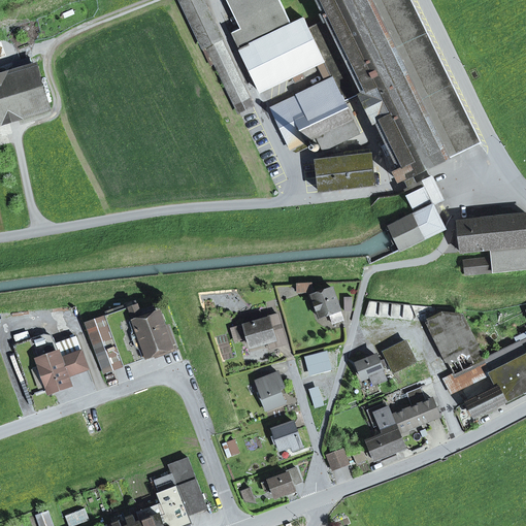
[(204,42),(219,36),(200,0),(181,0),(202,44),(204,42)]
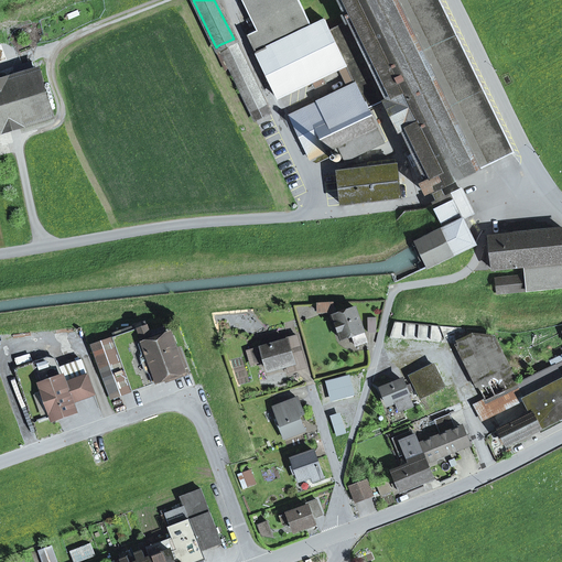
[(345,64),(328,28),(323,18),(310,24),(298,0),(240,0),(255,29),(246,33),(277,97),(311,80),(314,86),(324,80),(324,79),(322,75),(337,67),(344,64),(345,64)]
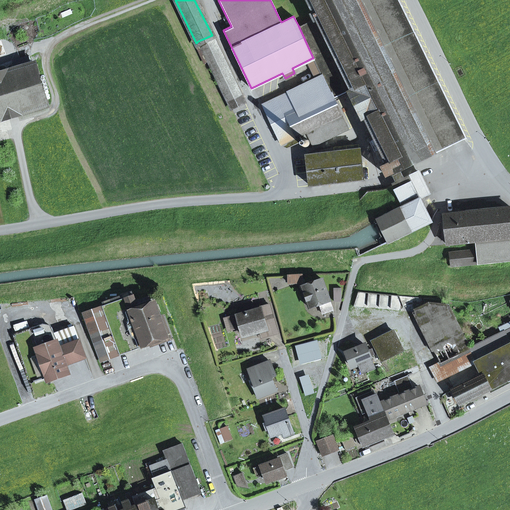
[(309,12),(312,18),(298,25),(313,58),(312,58),(320,75),(321,74),(332,98),(348,91),(361,118),(364,116),(387,163),(381,166),(385,174),(391,172),(391,173),(397,170),(465,137),(398,0),(307,0),(313,10),(309,12)]
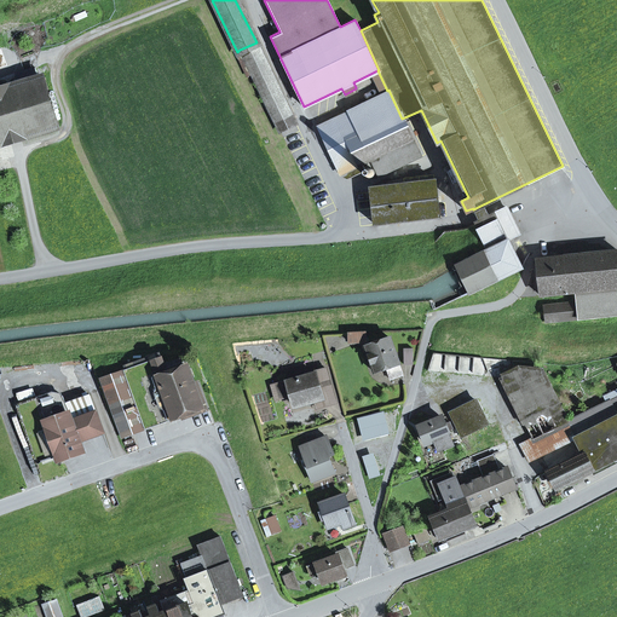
[(240,50),(278,130),(294,122),(257,42),(240,50)]
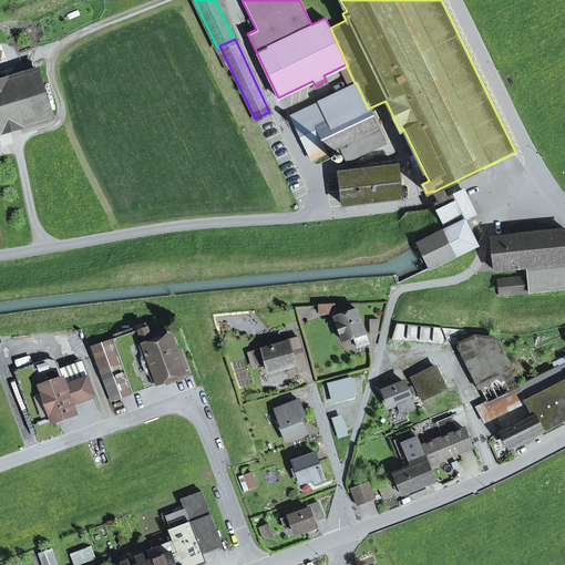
[(324,75),(326,80),(341,73),(339,68),(324,75)]
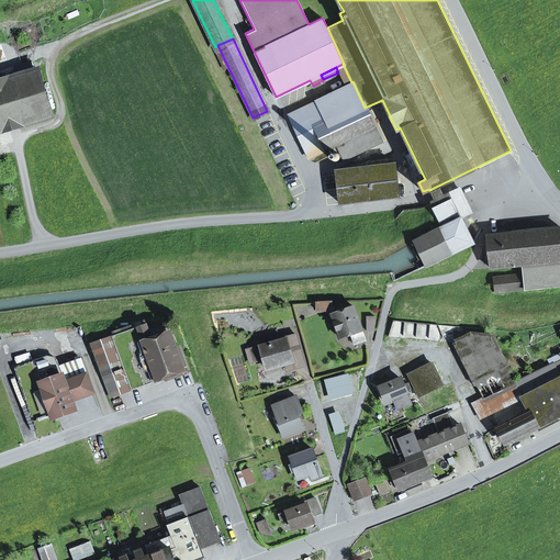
[(0,127),(51,113),(37,68),(0,78),(0,127)]
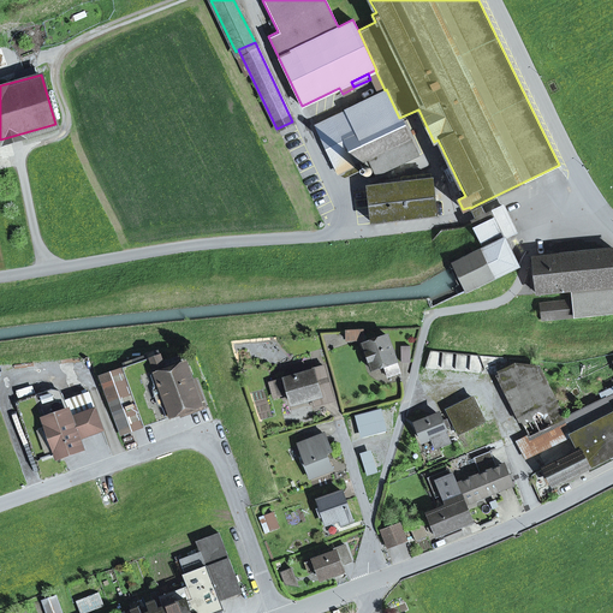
[(386,89),(385,90),(344,109),(345,111),(315,125),(335,171),(338,170),(340,174),(344,176),(358,168),(356,164),(367,158),(375,174),(417,154),(399,118),(386,89)]
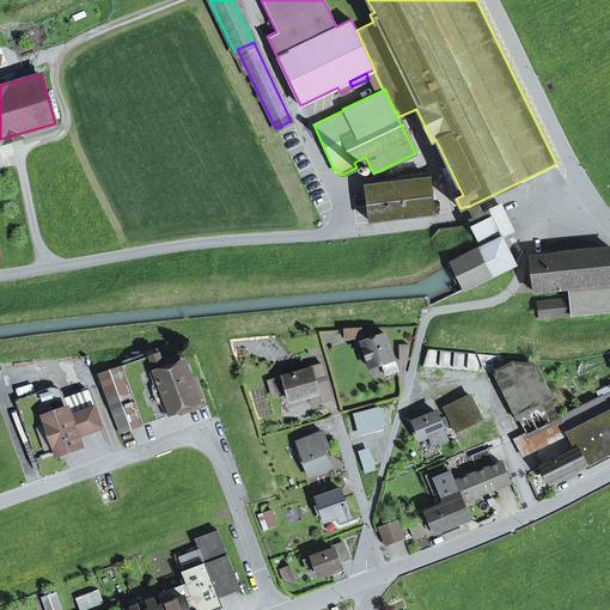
[(365,175),(368,172),(368,168),(366,164),(361,164),(358,168),(358,171),(361,175),(365,175)]
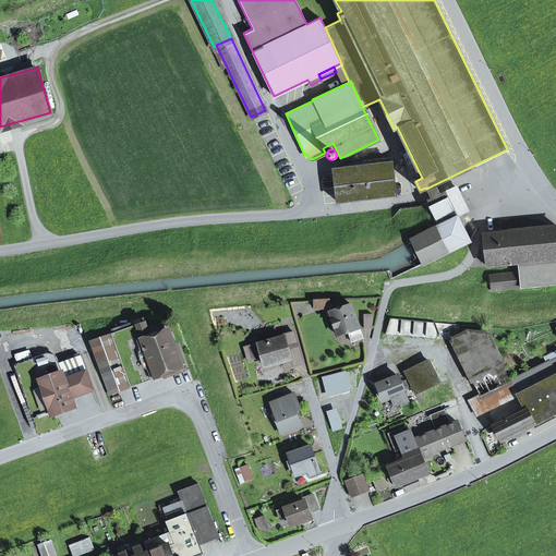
[(333,168),(336,201),(395,194),(391,161),(333,168)]
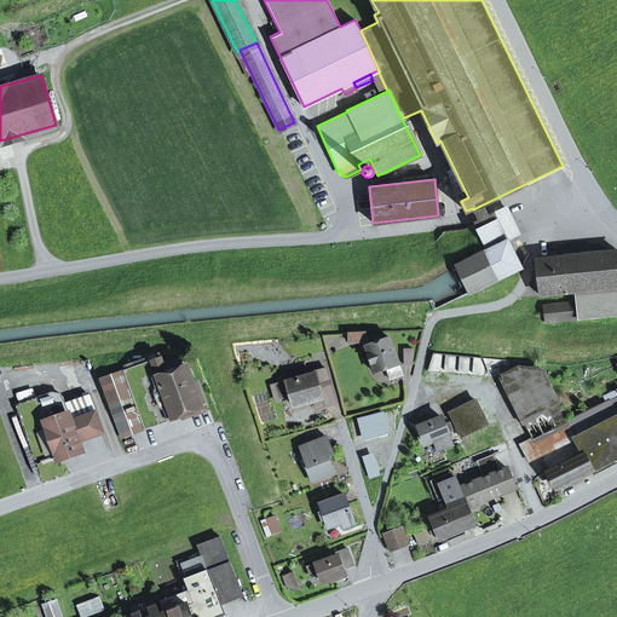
[(517,232),(505,206),(485,215),(478,219),(473,221),(486,248),(454,264),(455,265),(461,278),(467,290),(467,292),(519,266),(506,238),(517,232)]
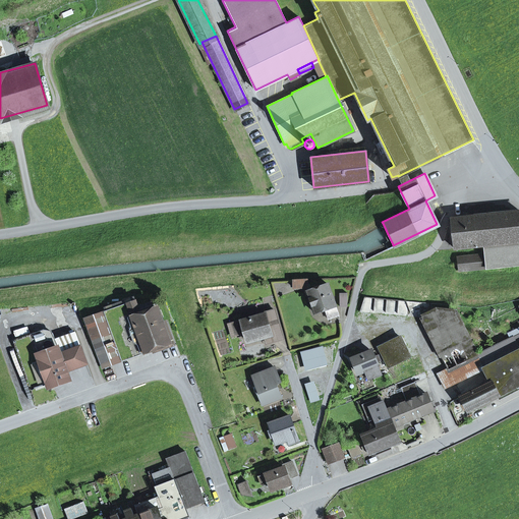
[(406,177),(404,173),(398,176),(400,180),(402,184),(408,181),(406,177)]
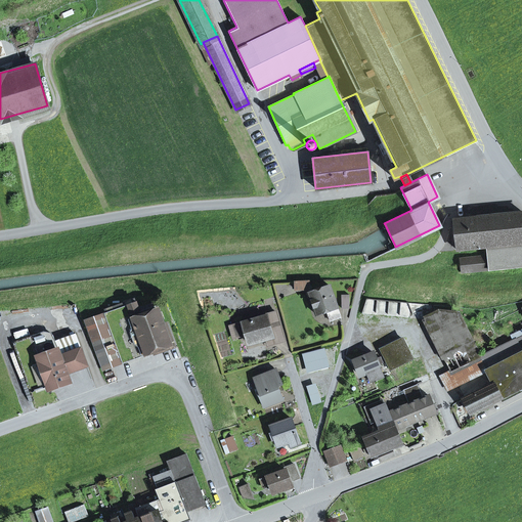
[(455,249),(485,246),(521,241),(521,218),(521,211),(452,218),(455,249)]
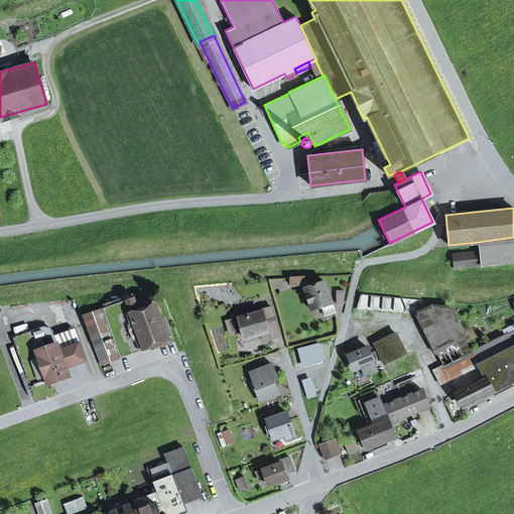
[(513,237),(478,242),(479,251),(452,253),(453,267),(513,261),(513,237)]
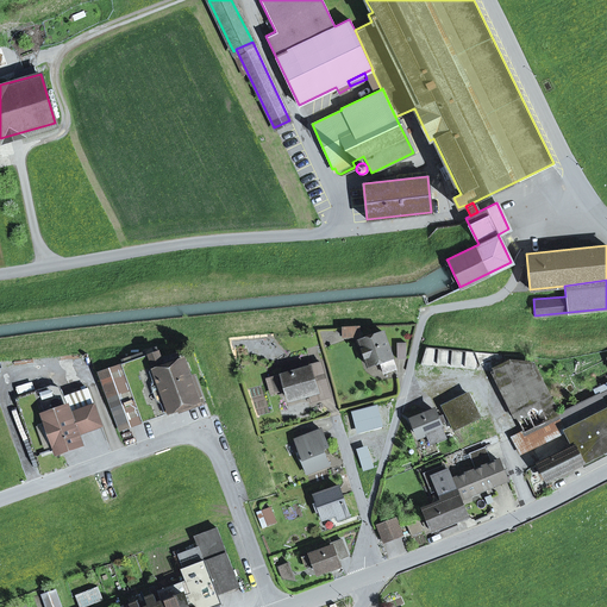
[(357,329),(367,329),(367,324),(342,326),(342,335),(355,335),(357,332),(357,329)]
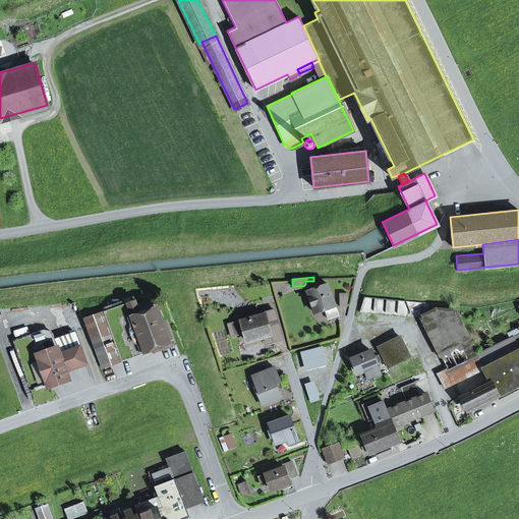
[(324,308),(327,318),(338,314),(327,283),(306,290),(313,311),(324,308)]
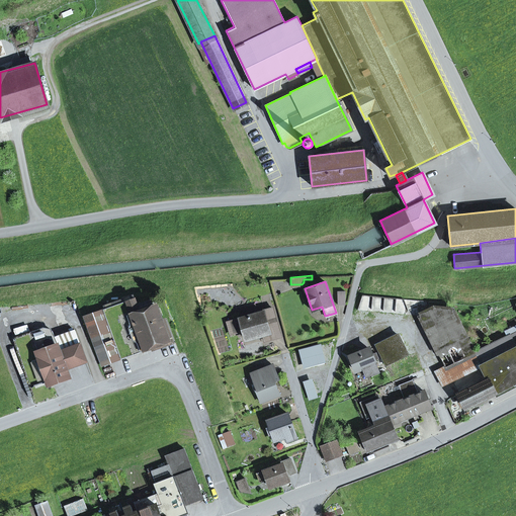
[(365,295),(359,311),(365,313),(371,298),(365,295)]
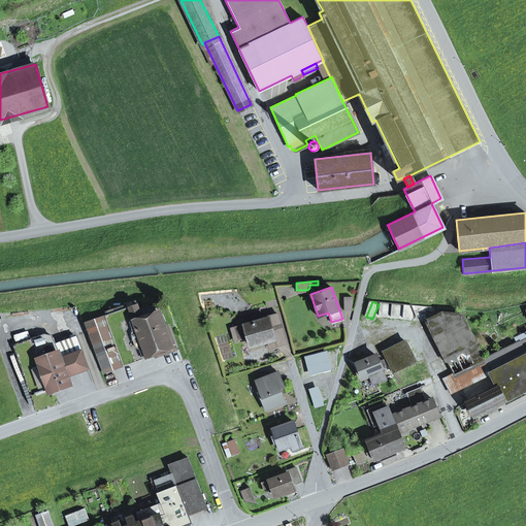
[(123,363),(170,346),(157,307),(139,314),(135,303),(105,315),(123,363)]
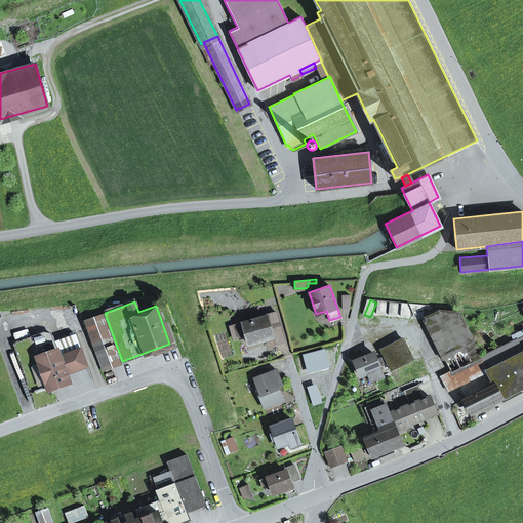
[(479,356),(455,311),(438,309),(423,316),(449,370),(440,375),(447,389),(485,370),(479,356)]
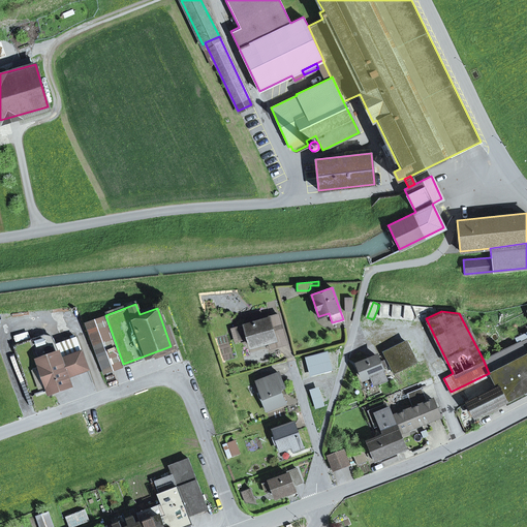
[(271,329),(278,327),(274,313),(267,315),(268,317),(271,329)]
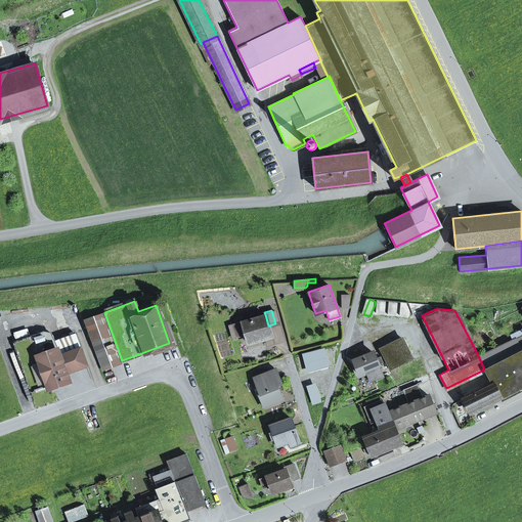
[(246,334),(248,342),(264,338),(271,336),(272,341),(279,339),(275,323),(268,325),(265,314),(242,321),(246,334)]
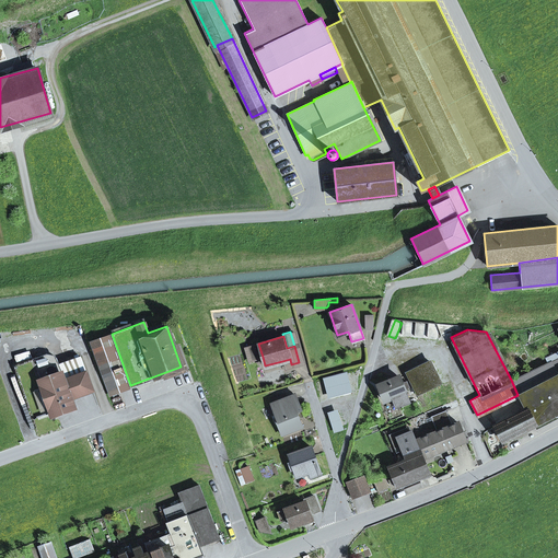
[(91,341),(109,393),(117,391),(99,338),(91,341)]
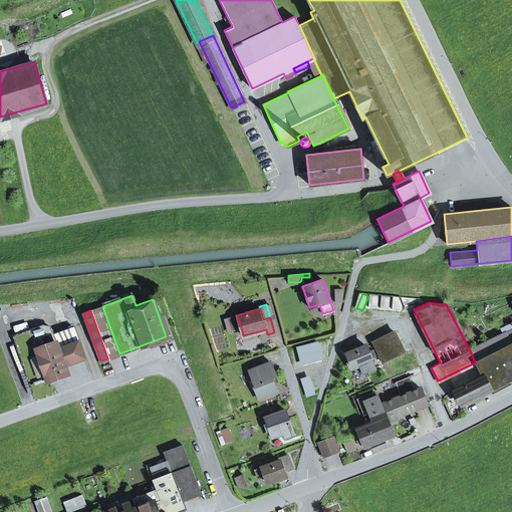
[(237,313),(223,317),(226,331),(241,327),(237,315),(237,313)]
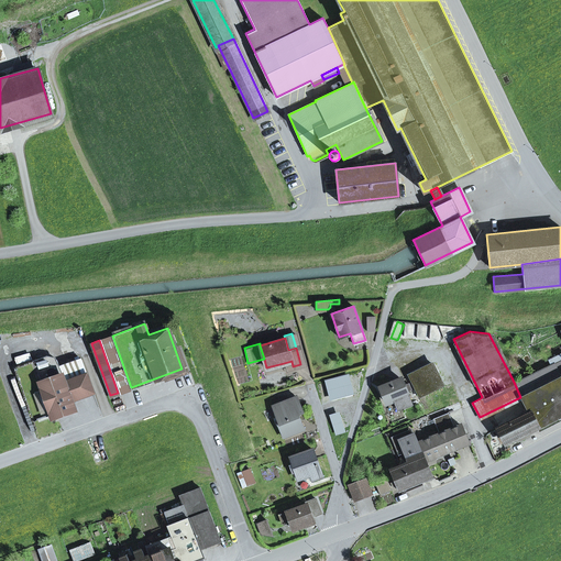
[(514,382),(520,397),(521,398),(560,376),(560,352),(556,355),(558,361),(514,382)]
